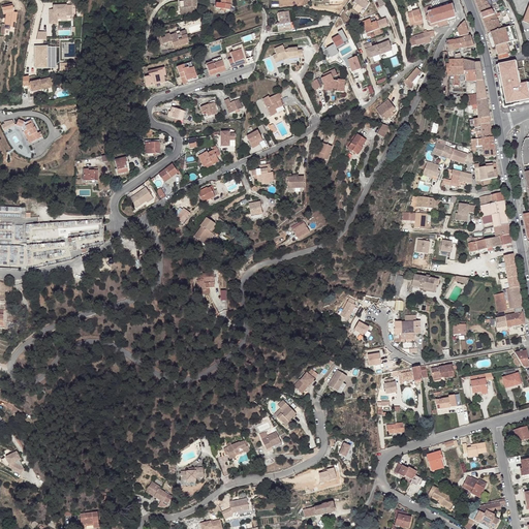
[(181,14),(181,18),(192,17),(192,10),(195,10),(194,0),(183,0),(183,7),(184,14),(181,14)]
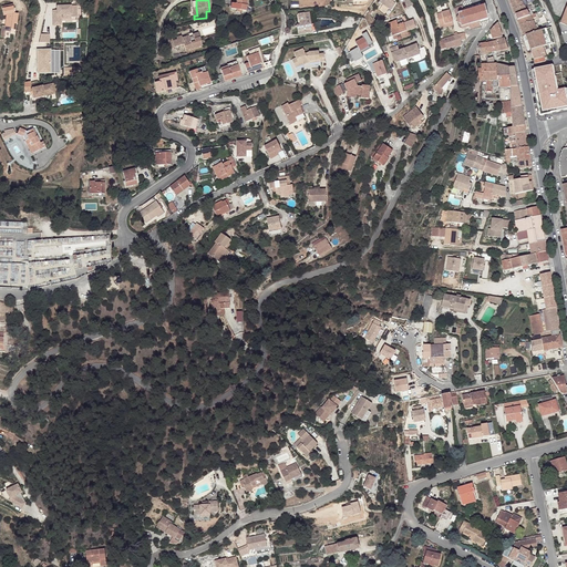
[(232,6),(232,9),(246,10),(247,0),(236,0),(237,3),(232,3),(232,6)]
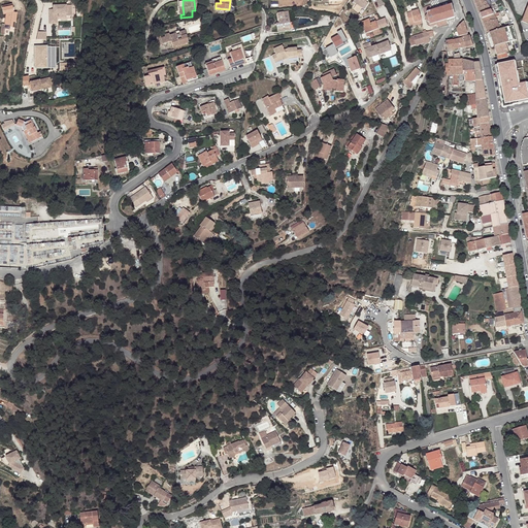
[(365,0),(353,0),(353,1),(363,9),(366,3),(365,2),(365,0)]
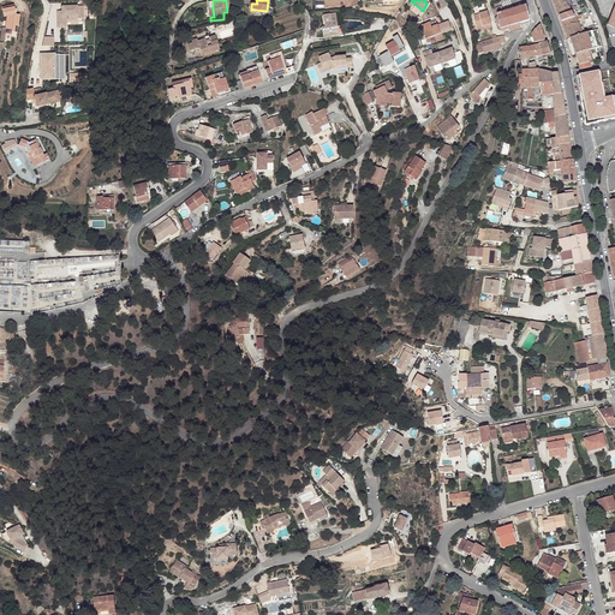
[(551,0),(556,11),(568,6),(565,0),(551,0)]
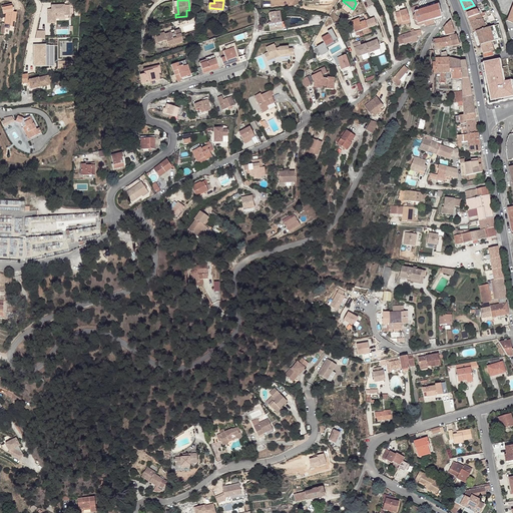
[(12,4),(2,6),(4,14),(7,13),(8,20),(8,24),(2,23),(1,33),(9,34),(10,26),(12,27),(13,21),(16,21),(17,12),(13,12),(12,4)]
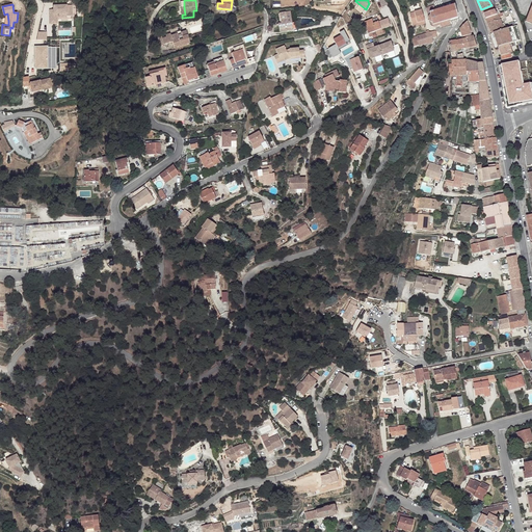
[(432,22),(432,25),(433,28),(441,26),(442,28),(451,26),(450,20),(458,18),(455,5),(434,10),(433,5),(427,7),(430,16),(429,17),(429,18),(429,21),(430,22),(432,22)]
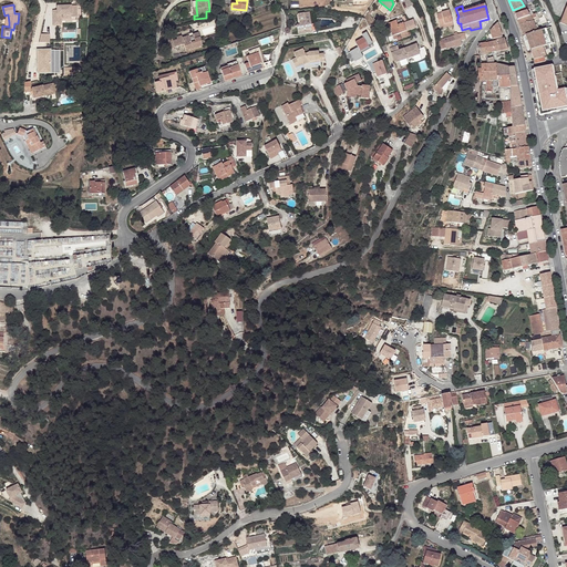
[(527,11),(524,6),(513,10),(515,16),(527,11)]
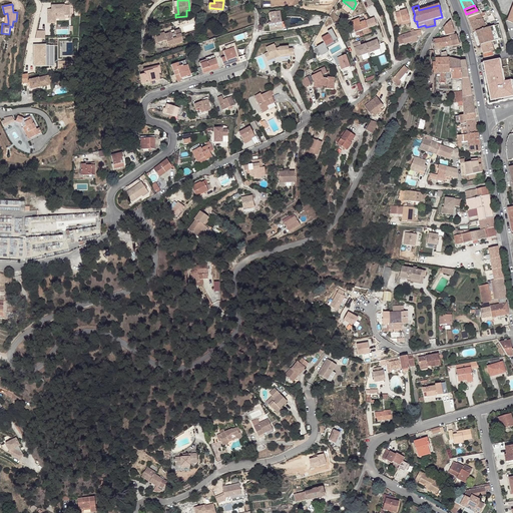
[(69,10),(55,11),(52,15),(48,15),(49,28),(56,27),(56,19),(65,18),(65,21),(70,21),(69,10)]
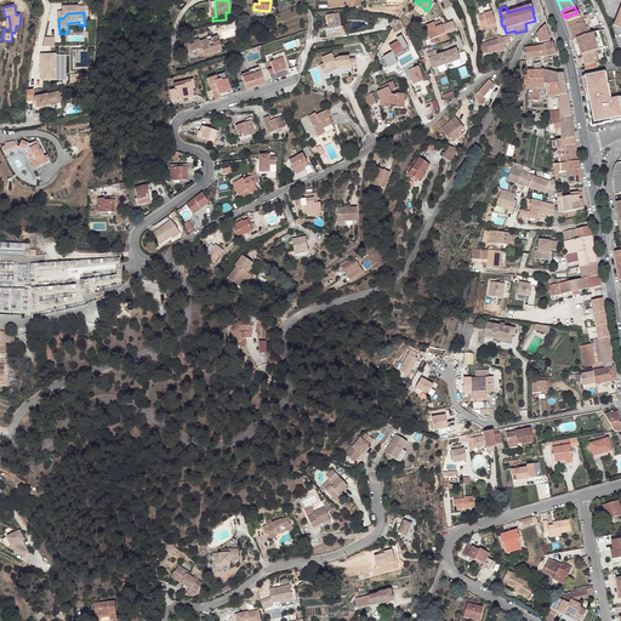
[(478,16),(482,28),(495,24),(491,12),(478,16)]
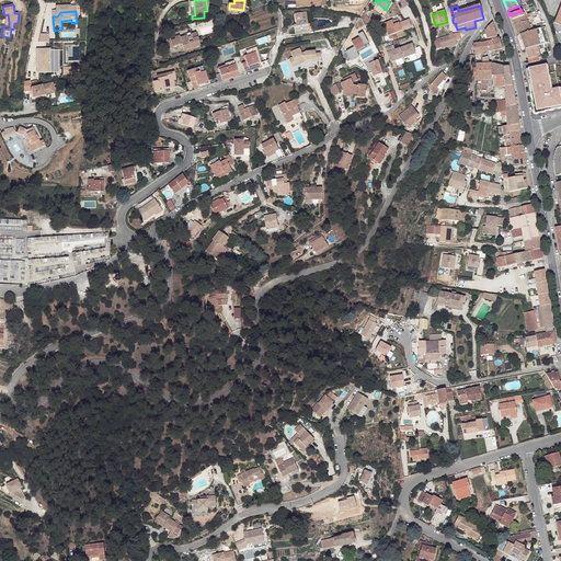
[(525,16),(522,11),(510,15),(512,21),(525,16)]
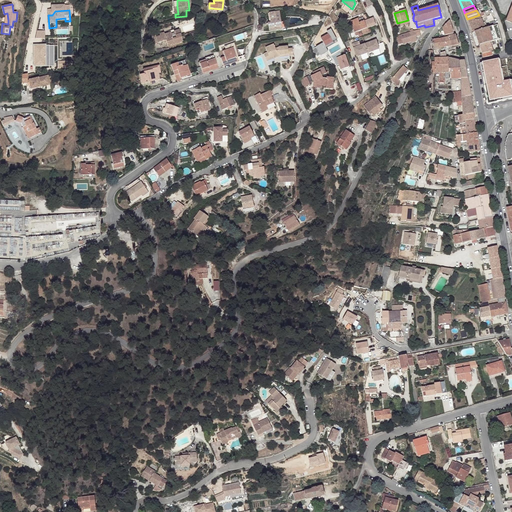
[(268,14),(269,19),(270,24),(267,24),(268,31),(282,29),(278,12),(268,14)]
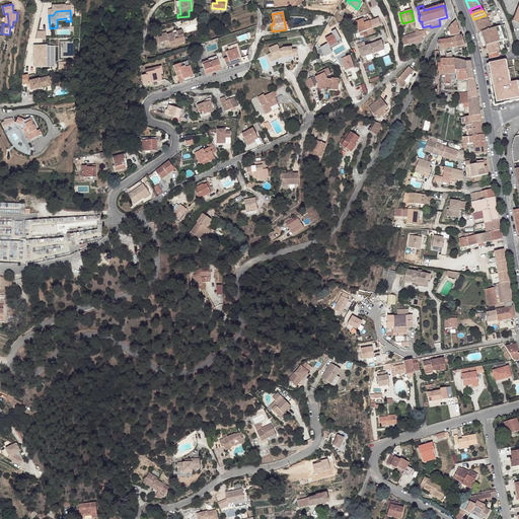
[(356,21),(360,32),(381,25),(379,18),(369,21),(368,17),(356,21)]
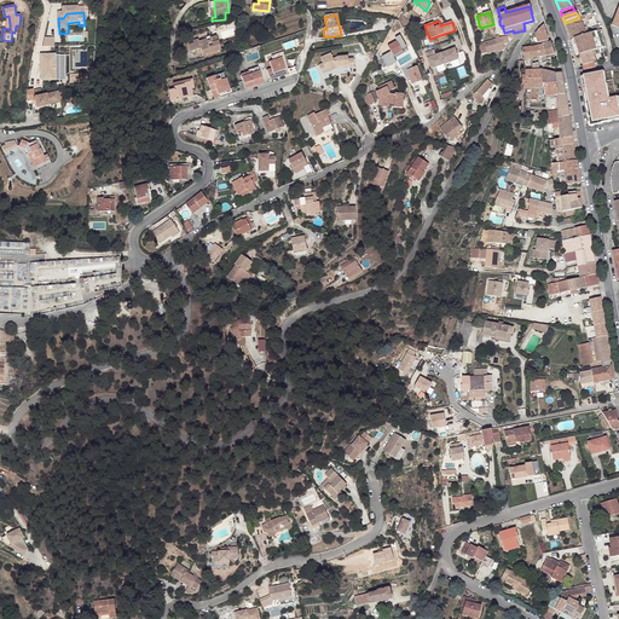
[(584,29),(582,23),(567,28),(571,40),(573,39),(586,35),(584,29)]
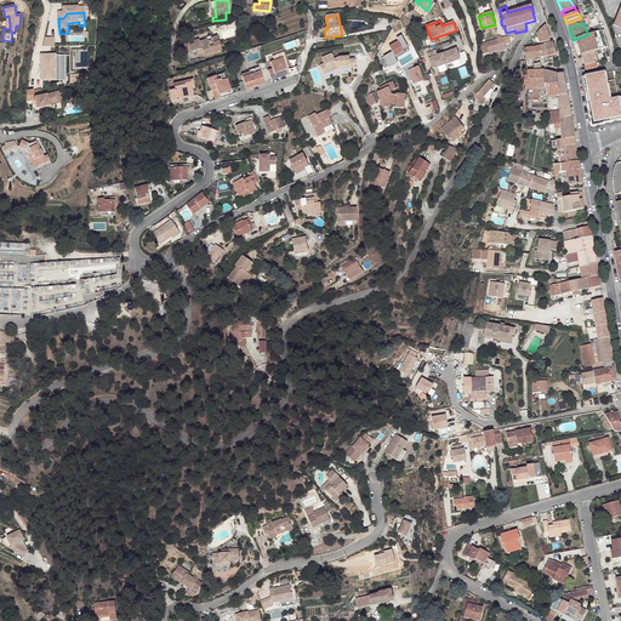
[(539,43),(550,41),(548,36),(545,26),(536,34),(539,43)]
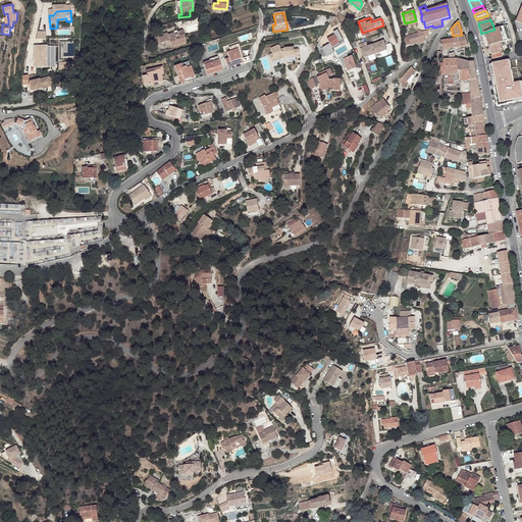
[(488,47),(500,43),(506,41),(511,40),(506,25),(501,28),(497,29),(494,30),(483,33),(481,34),(483,40),(485,39),(488,47)]
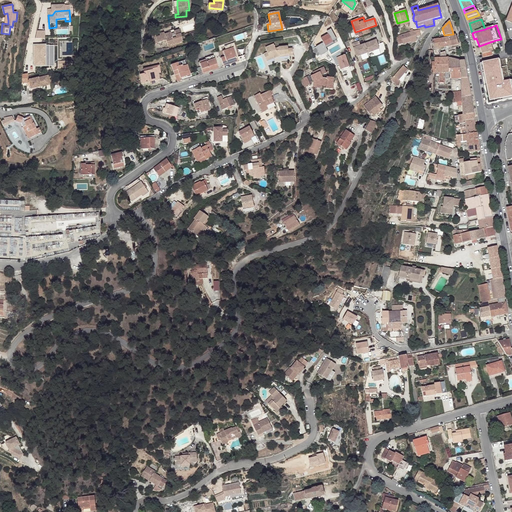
[(89,34),(88,37),(93,39),(94,37),(95,37),(98,31),(92,27),(89,34)]
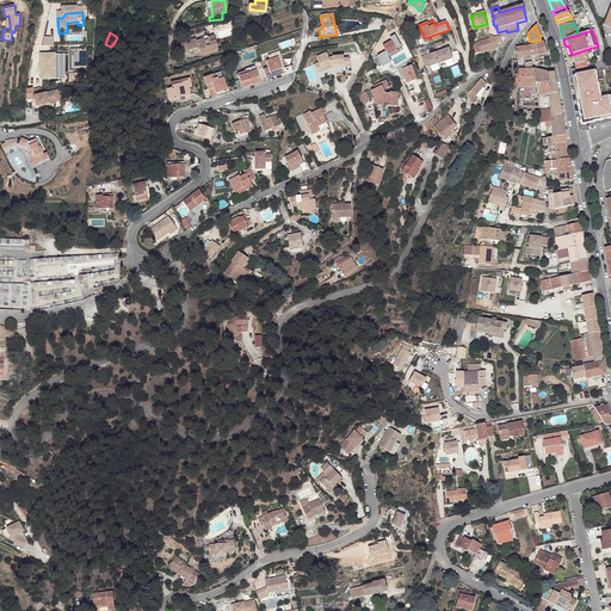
[(201,55),(209,53),(209,38),(208,38),(208,36),(203,37),(204,39),(197,42),(196,39),(191,41),(191,43),(186,45),(185,43),(181,44),(184,53),(198,48),(201,55)]
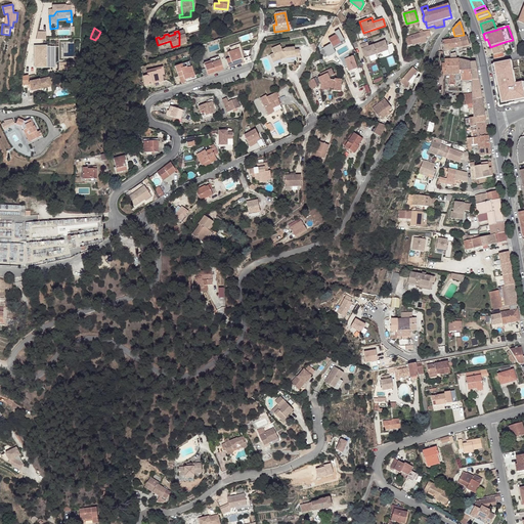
[(183,31),(179,33),(179,45),(187,42),(183,31)]
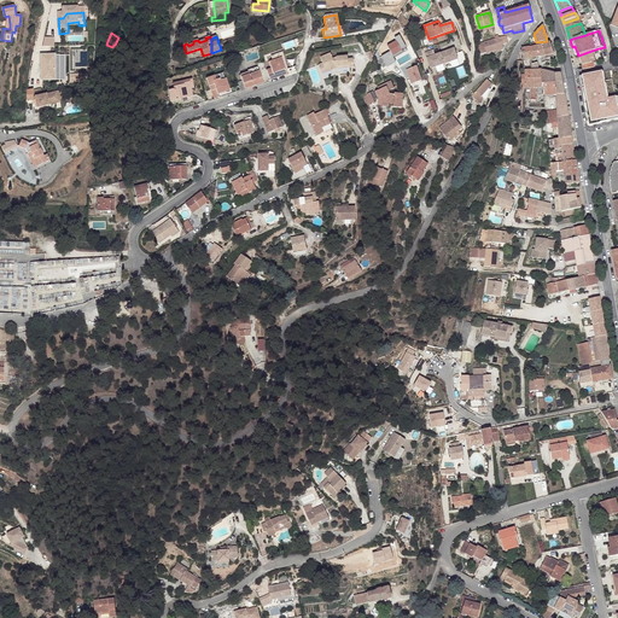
[(502,38),(477,45),(481,54),(496,51),(496,52),(503,50),(502,45),(508,42),(506,36),(502,38)]
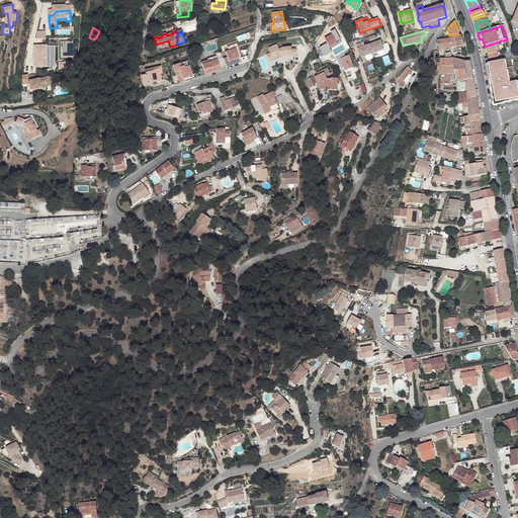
[(339,41),(334,31),(330,33),(331,35),(325,38),(327,44),(320,48),(325,57),(332,53),(330,50),(340,45),(339,41)]
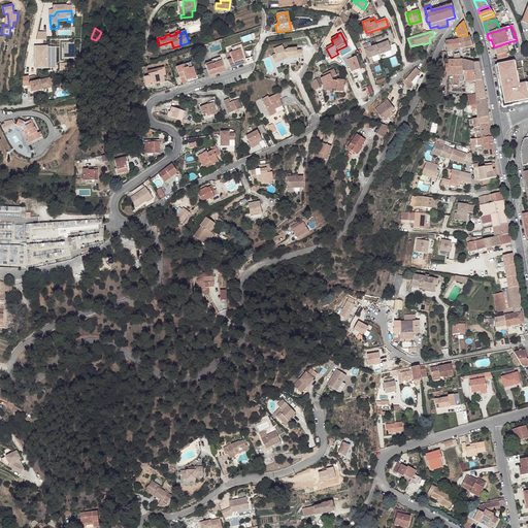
[(460,39),(453,40),(454,50),(472,46),(469,36),(460,38),(460,39)]
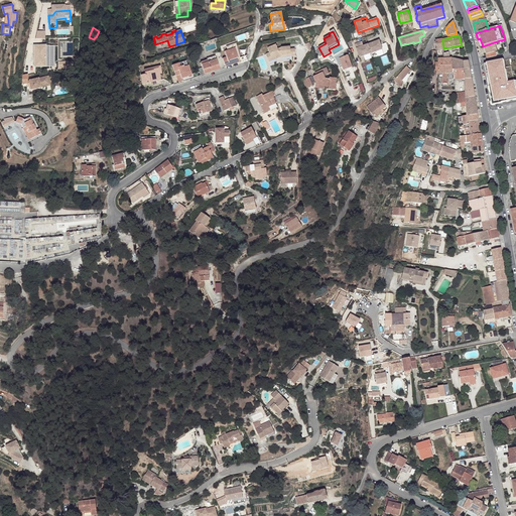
[(443,50),(443,48),(442,39),(435,40),(437,51),(443,50)]
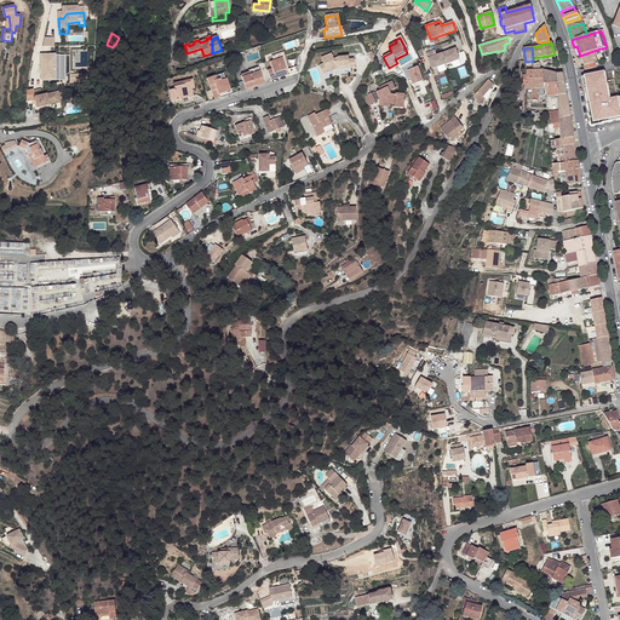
[(435,50),(428,52),(432,68),(468,56),(465,51),(458,53),(457,49),(437,55),(435,50)]
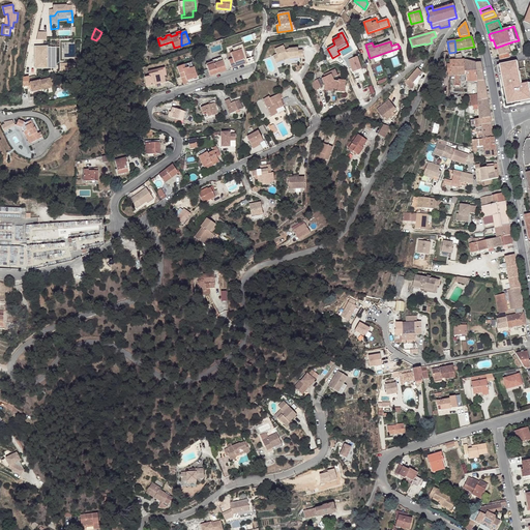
[(500,60),(510,57),(508,53),(510,53),(507,43),(496,48),(500,60)]
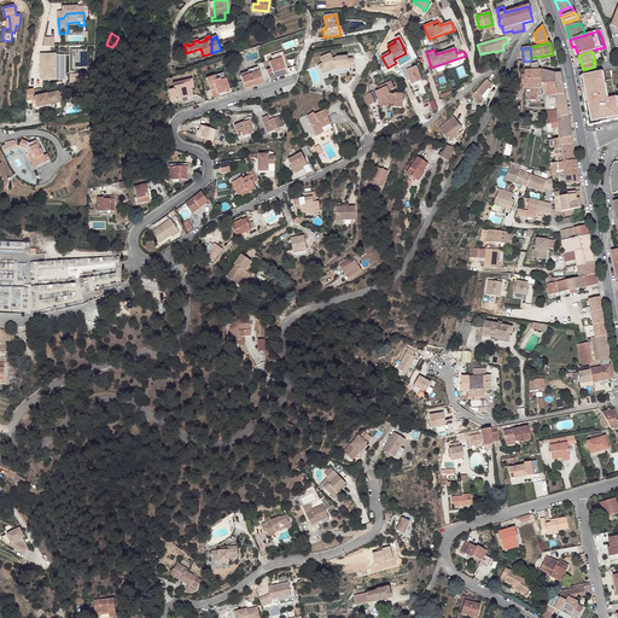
[(330,69),(331,71),(336,70),(334,68),(338,66),(338,69),(338,70),(344,69),(344,66),(349,66),(349,69),(354,68),(354,59),(348,59),(348,57),(337,58),(337,60),(333,62),(332,59),(331,53),(321,58),(322,64),(319,65),(321,73),(330,69)]
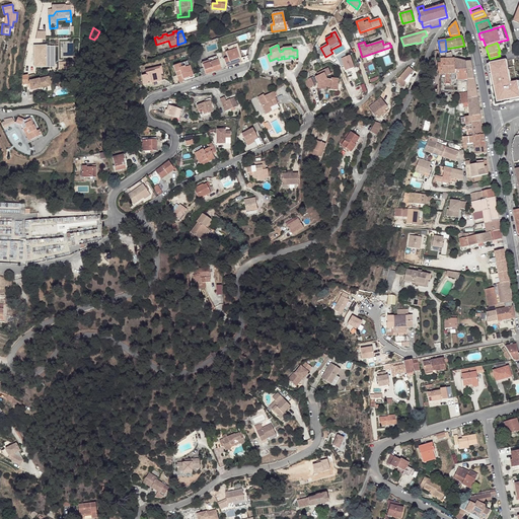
[(34,47),(34,68),(47,68),(47,47),(34,47)]
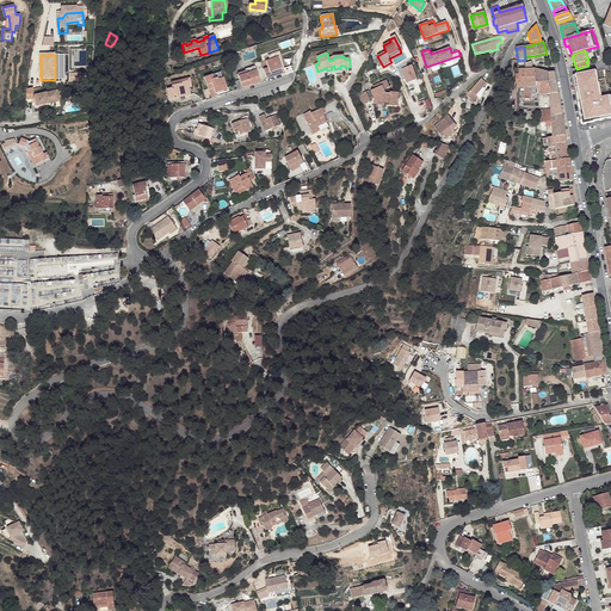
[(264,69),(267,79),(285,73),(281,57),(266,62),(269,68),(264,69)]
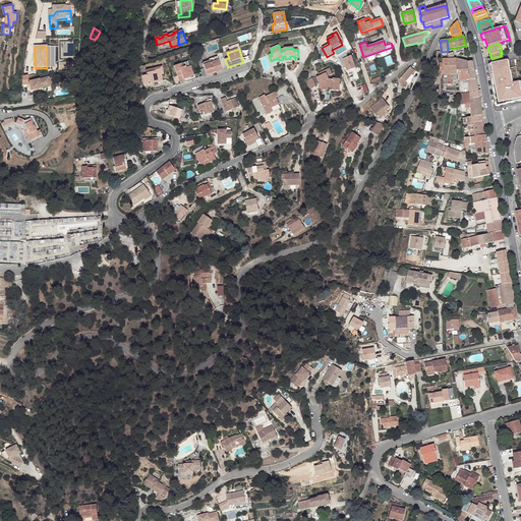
[(459,81),(469,80),(468,63),(472,62),(470,50),(467,51),(459,58),(454,57),(454,56),(453,53),(448,54),(449,59),(442,59),(442,64),(440,64),(439,70),(442,70),(442,74),(447,74),(446,87),(454,88),(459,88),(459,81)]
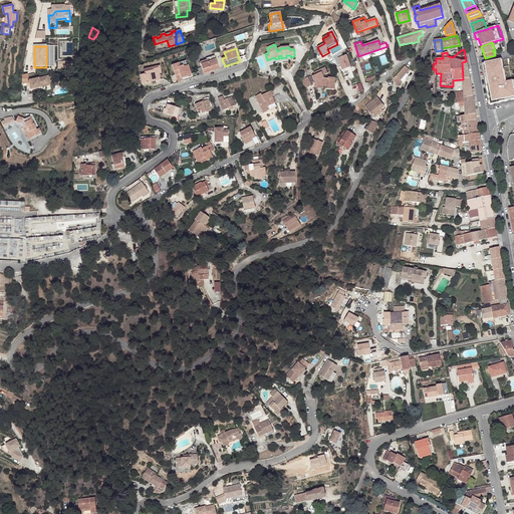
[(337,58),(341,70),(350,67),(345,55),(337,58)]
